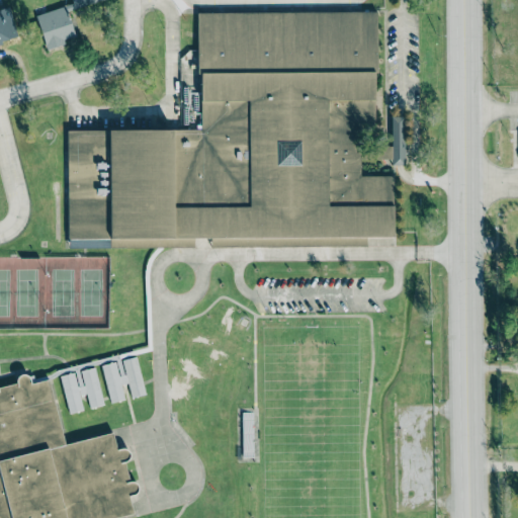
[(103,0),(71,0),(73,4),(36,14),(46,50),(66,44),(65,38),(74,36),(67,10),(103,0)]
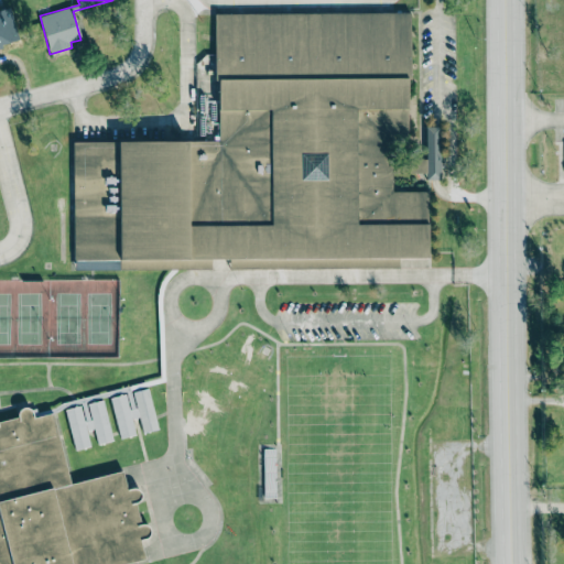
[(0,45),(19,41),(11,8),(0,9),(0,45)]
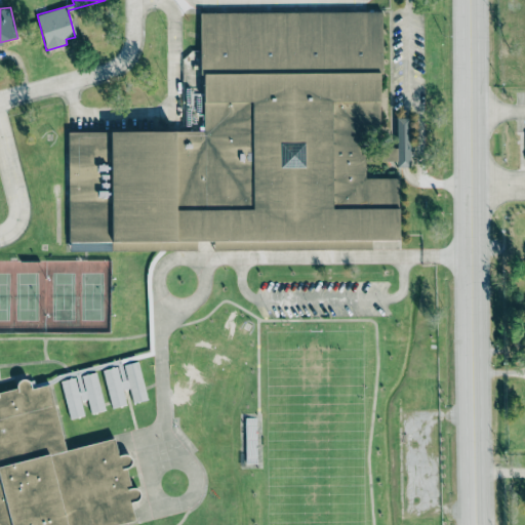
[(199,12),(381,11),(381,177),(398,177),(399,240),(68,241),(67,131),(201,130),(199,12)]
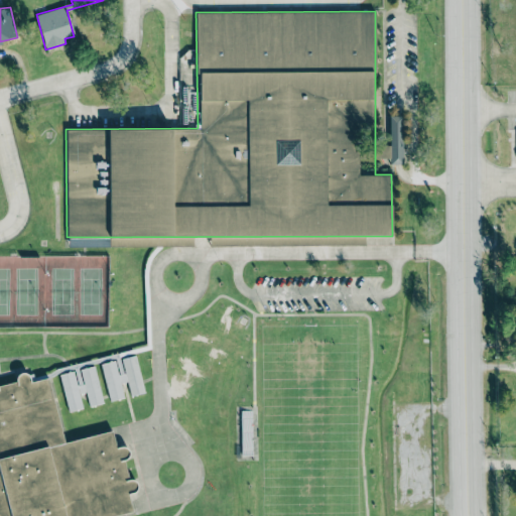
[(403,164),(402,115),(390,116),(391,164),(403,164)]
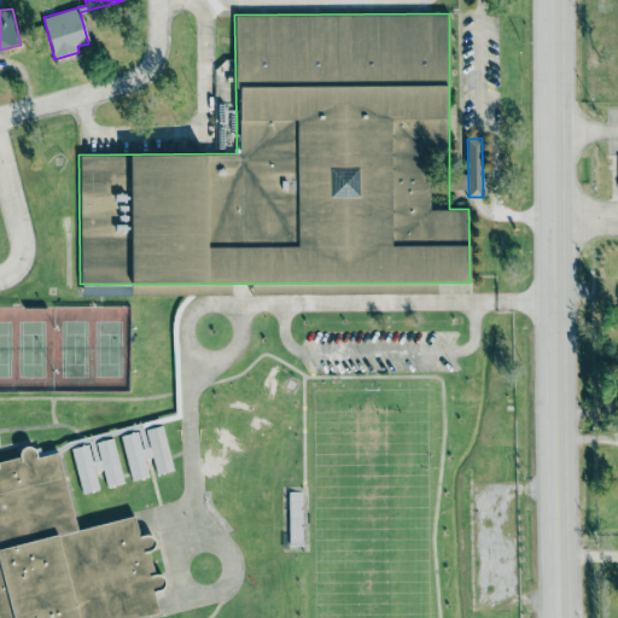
[(467,175),(447,175),(447,190),(466,190),(467,175)]
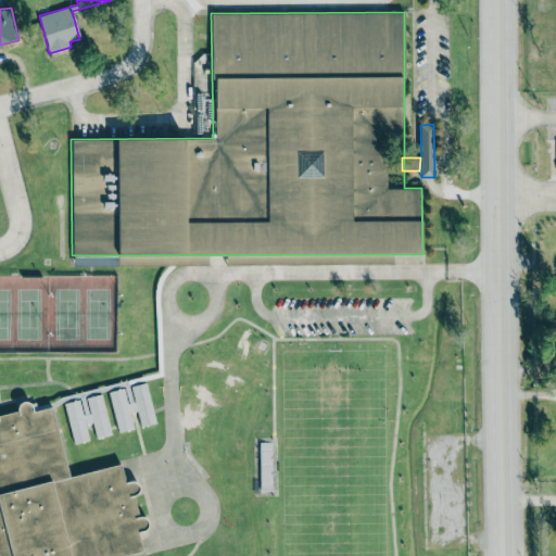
[(109,392),(117,432),(134,429),(130,413),(138,412),(141,427),(155,424),(147,382),(130,386),(135,402),(127,404),(124,389),(109,392)]
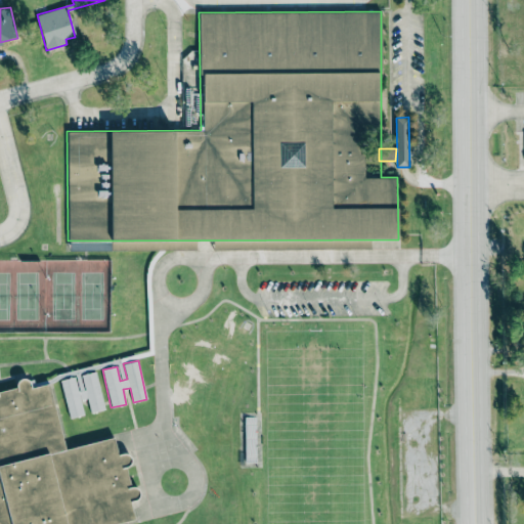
[(104,409),(96,372),(81,375),(84,390),(78,391),(75,377),(60,380),(69,418),(84,415),(81,400),(87,398),(90,412),(104,409)]
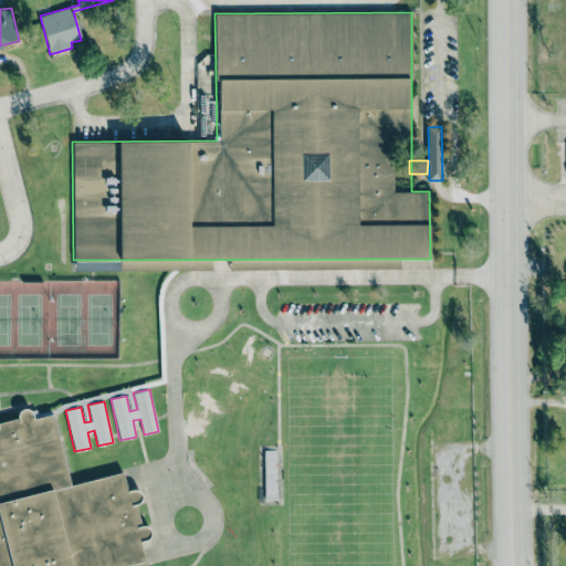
[(0,565),(0,427),(51,413),(71,485),(123,472),(144,561),(123,565),(0,565)]
